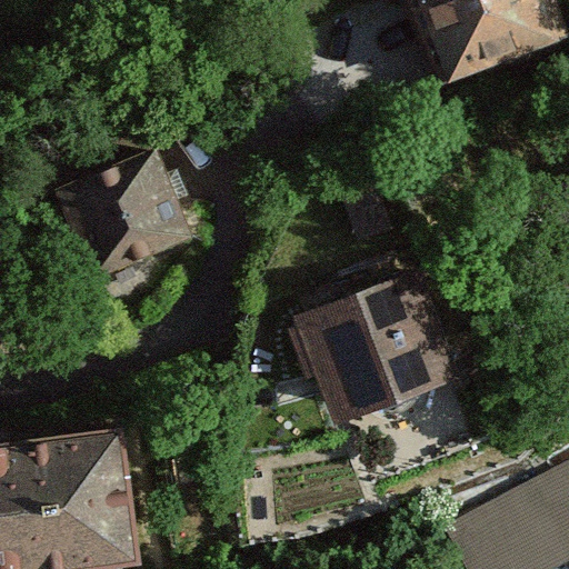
[(415,0),(445,83),(567,40),(552,0),(415,0)]
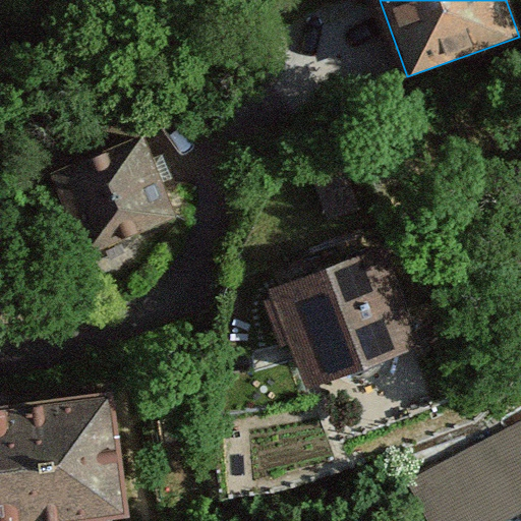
[(49,174),(84,261),(175,223),(139,136),(49,174)]
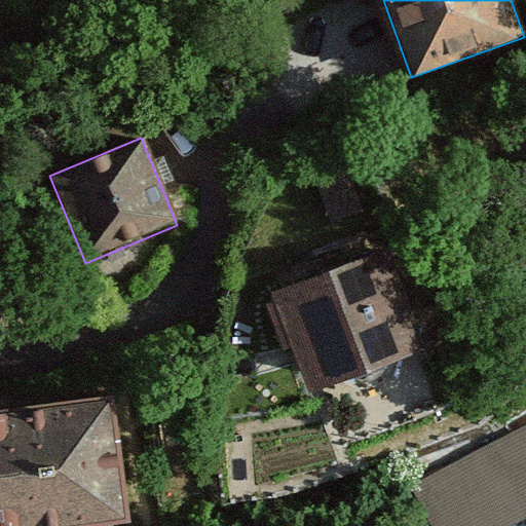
[(282,272),(326,397),(429,360),(386,235),(282,272)]
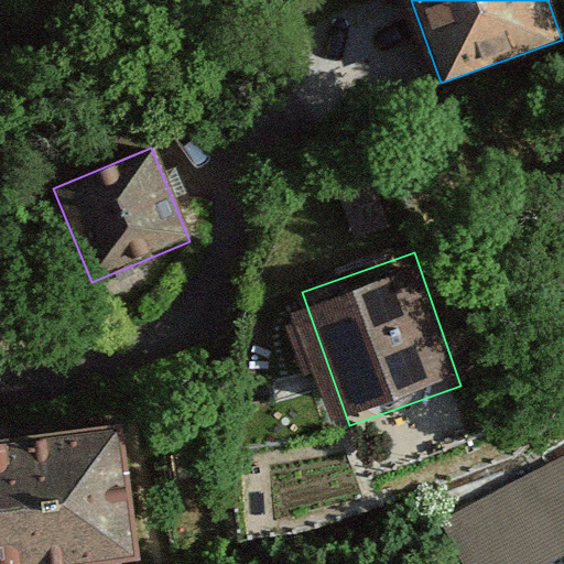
[(0,442),(0,563),(102,563),(139,560),(121,425),(0,442)]
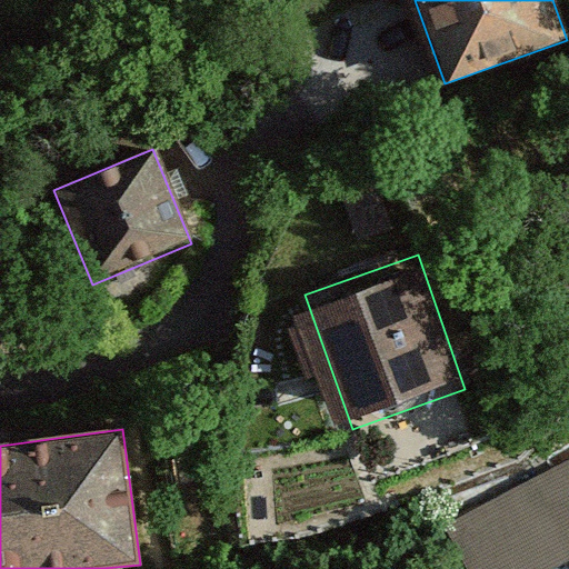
[(568,458),(446,529),(468,568),(547,568),(568,557),(568,458)]
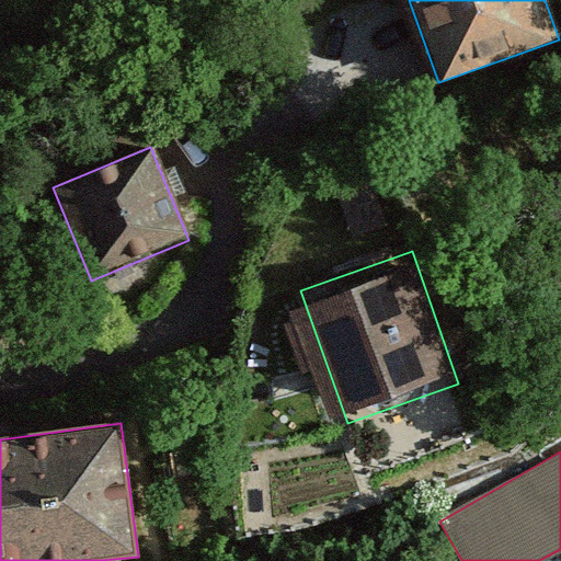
All buildings are outlined.
